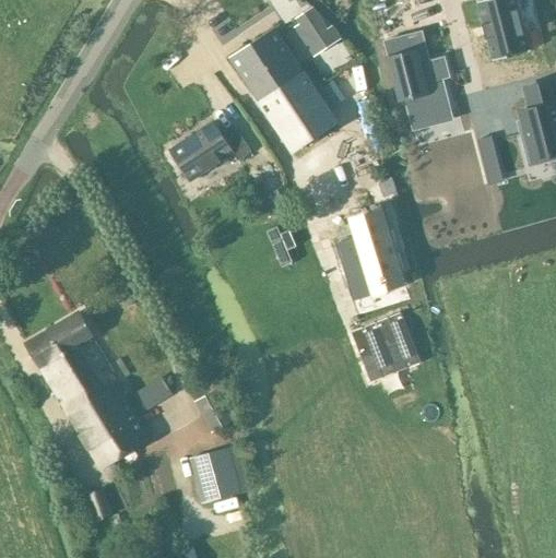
[(494,0),(496,6),(488,8),(504,69),(547,57),(532,0),(494,0)]
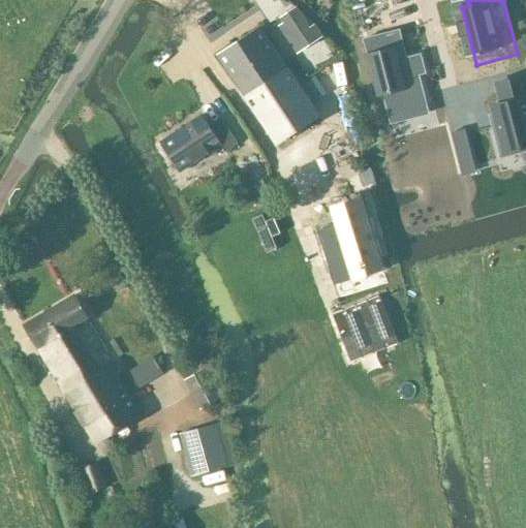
[(298,10),(280,22),(301,55),(326,38),(318,29),(313,32),(298,10)]
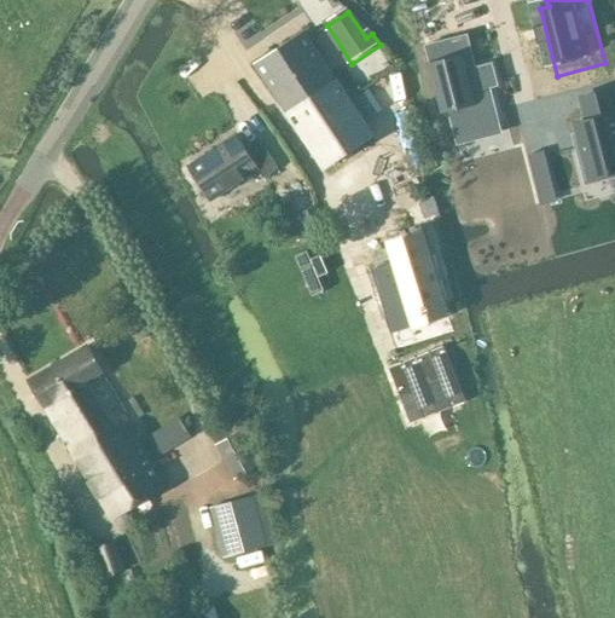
[(320,171),(370,138),(301,33),(251,67),(320,171)]
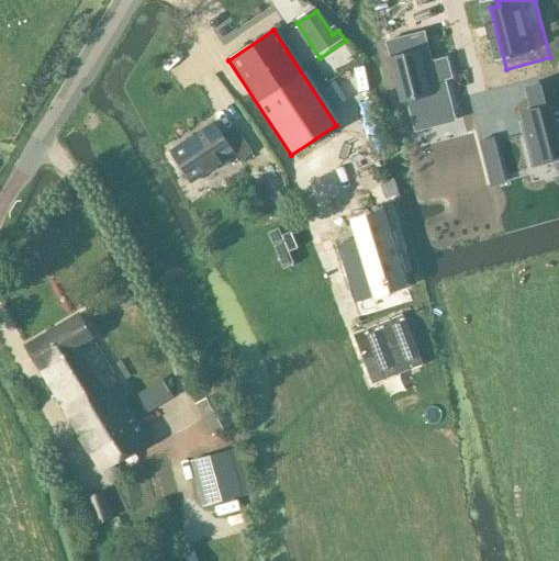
[(422,46),(397,55),(415,114),(425,110),(426,127),(451,121),(444,83),(451,82),(445,58),(427,65),(422,46)]
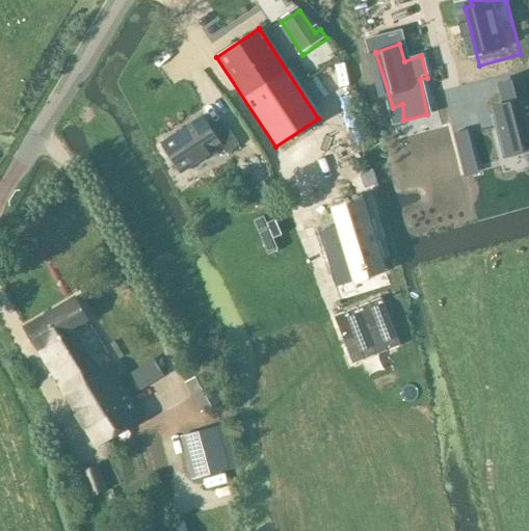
[(512,110),(502,114),(506,136),(503,137),(509,161),(528,155),(528,80),(503,87),(512,110)]
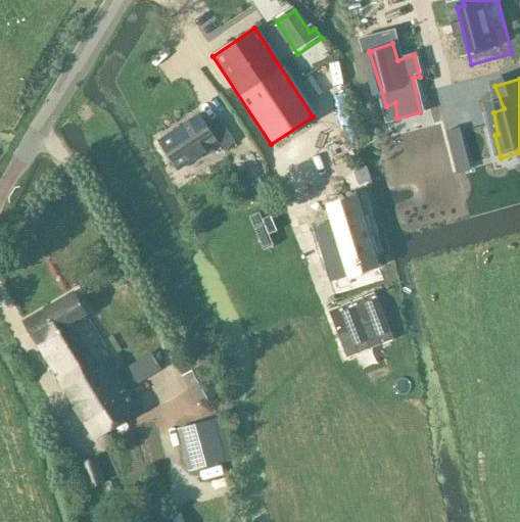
[(220,151),(232,143),(217,120),(204,127),(195,112),(154,139),(175,171),(216,145),(220,151)]
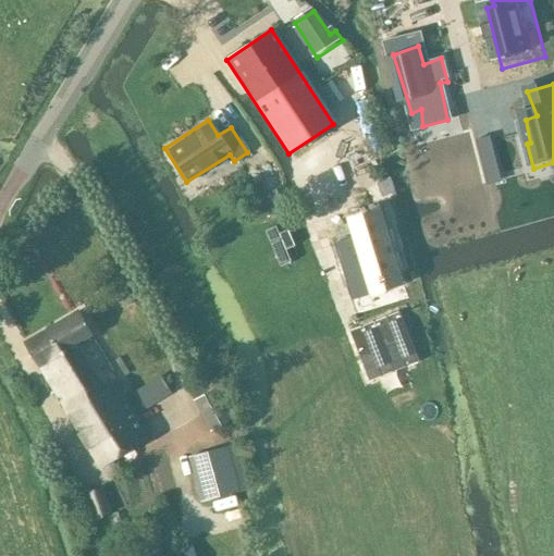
[(391,194),(385,178),(373,182),(379,198),(391,194)]
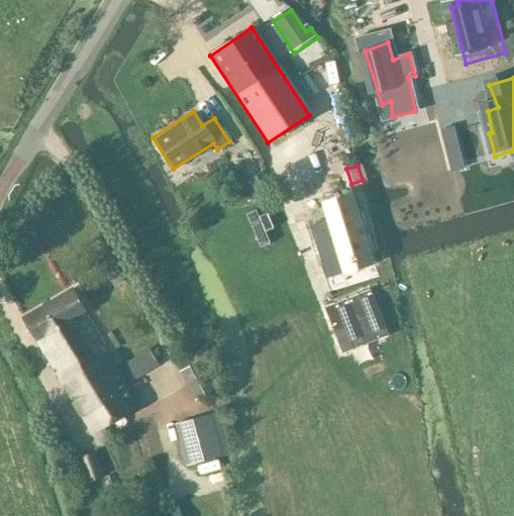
[(244,214),(259,247),(275,241),(261,207),(244,214)]
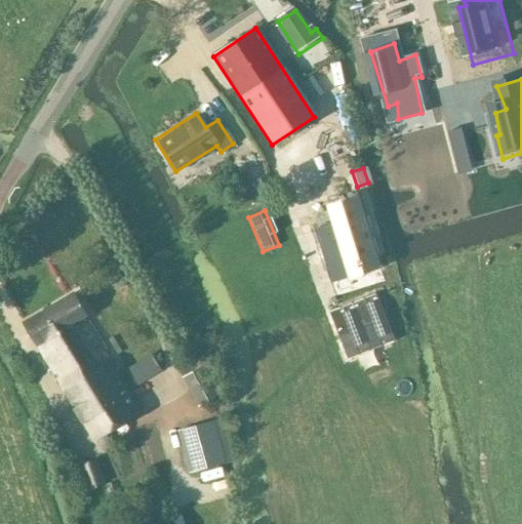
[(350,214),(323,224),(326,233),(317,237),(326,264),(335,260),(338,270),(365,260),(350,214)]
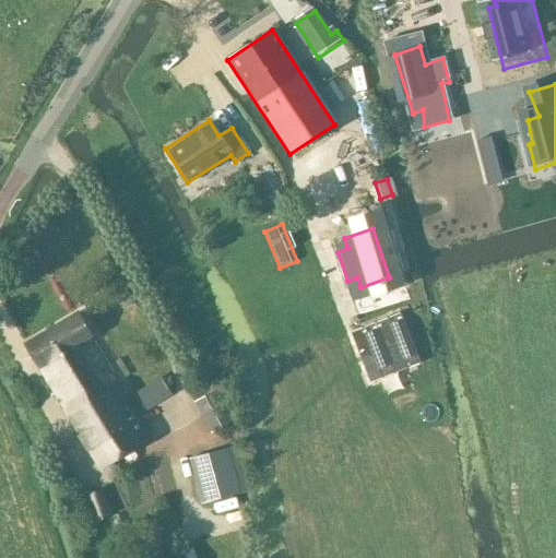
[(23,344),(85,450),(110,434),(103,419),(127,404),(75,313),(23,344)]
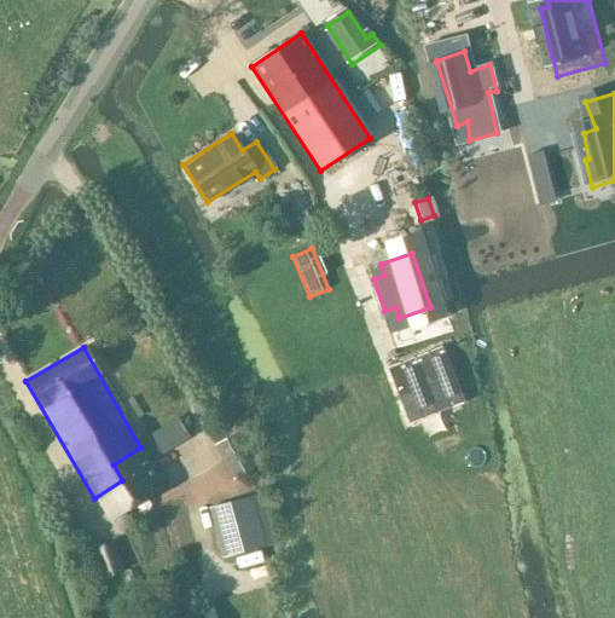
[(460,405),(439,348),(384,369),(406,426),(460,405)]
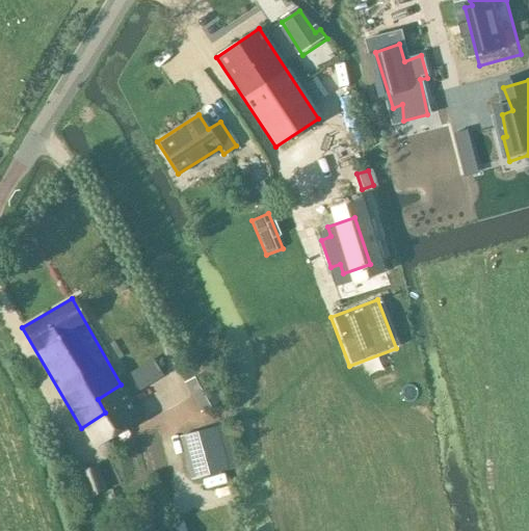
[(152,361),(122,377),(132,394),(161,377),(152,361)]
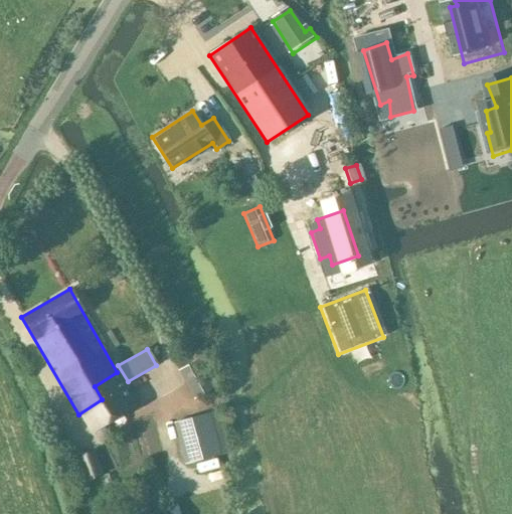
[(135,404),(117,372),(95,386),(102,399),(78,414),(90,433),(135,404)]
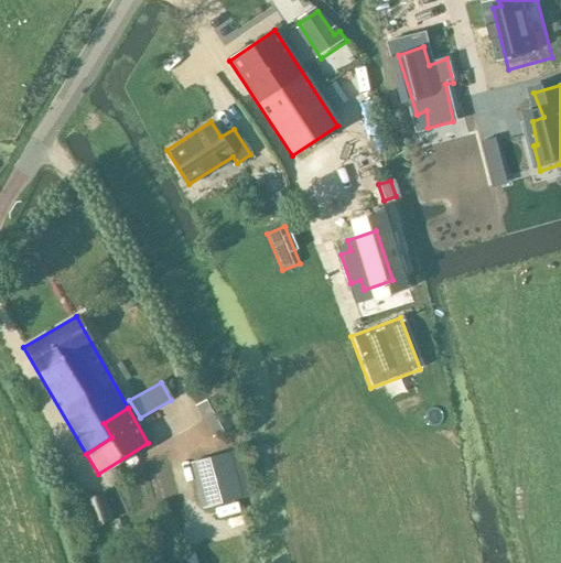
[(223,409),(201,421),(209,439),(211,439),(233,426),(223,409)]
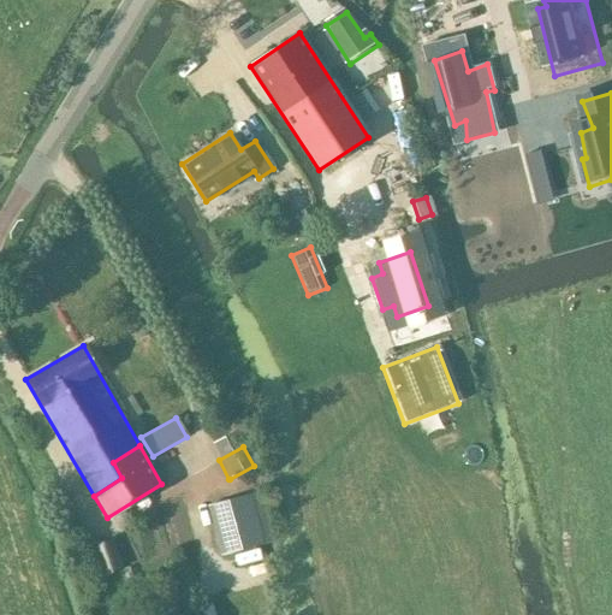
[(249,496),(206,508),(219,556),(262,543),(249,496)]
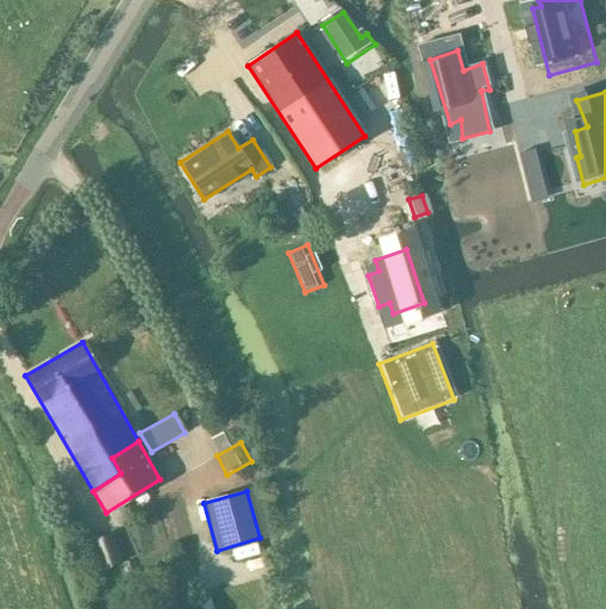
[(104,570),(118,564),(108,535),(94,540),(104,570)]
